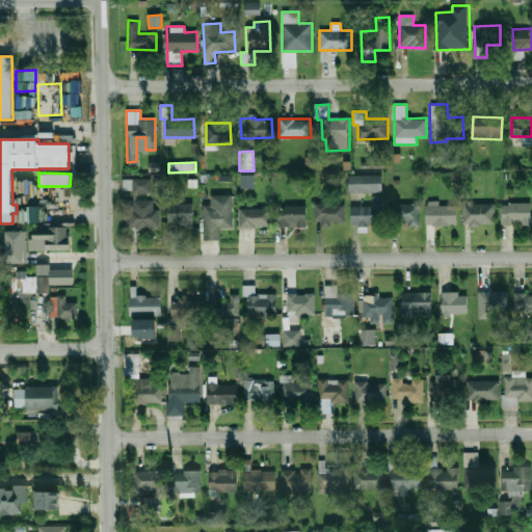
[(348,192),(381,191),(381,174),(348,175),(348,192)]
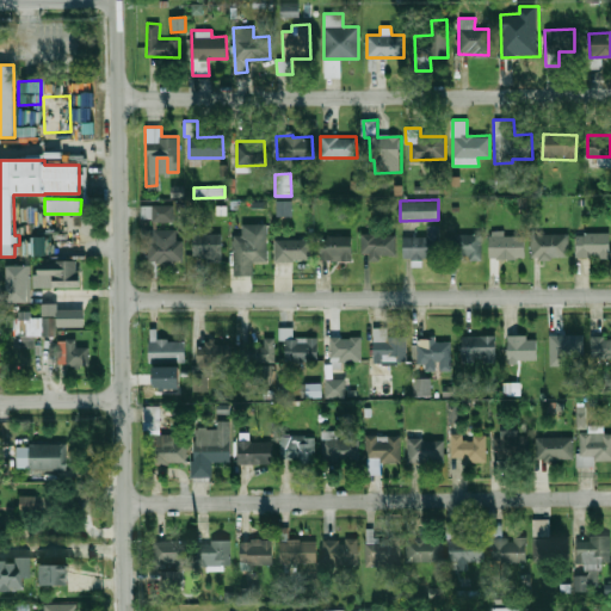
[(276,216),(291,216),(291,201),(276,201),(276,216)]
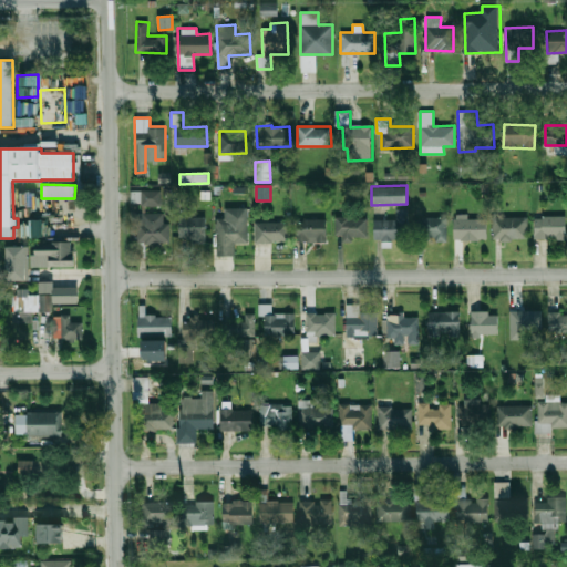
[(161,204),(160,189),(131,191),(131,205),(161,204)]
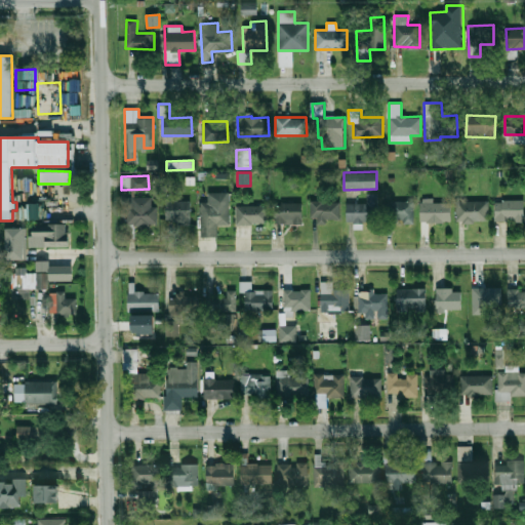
[(230,225),(229,192),(207,192),(207,202),(199,202),(200,237),(216,237),(216,225),(230,225)]
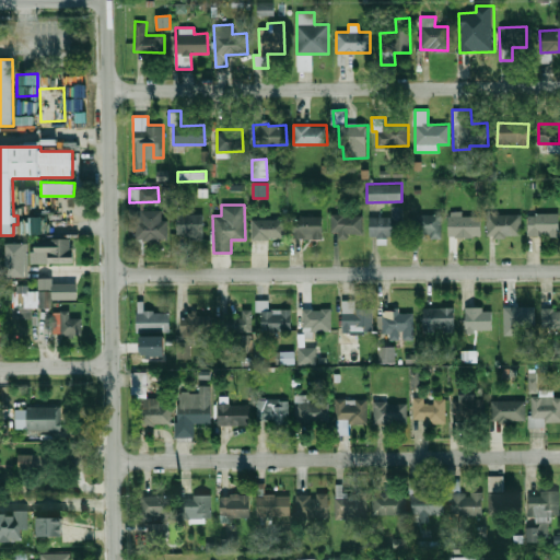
[(369,235),(401,236),(403,207),(392,206),(391,217),(370,216),(369,235)]
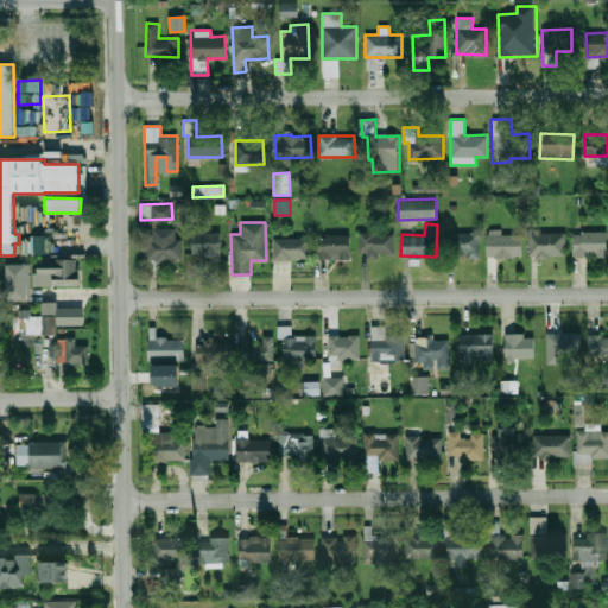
[(182,261),(182,239),(175,239),(175,228),(145,228),(145,260),(182,261)]
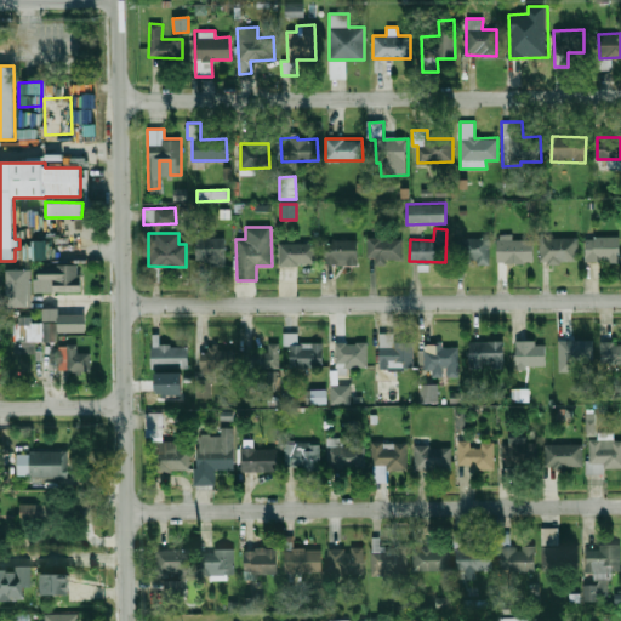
[(533,239),(512,240),(512,234),(497,234),(497,263),(533,262),(533,239)]
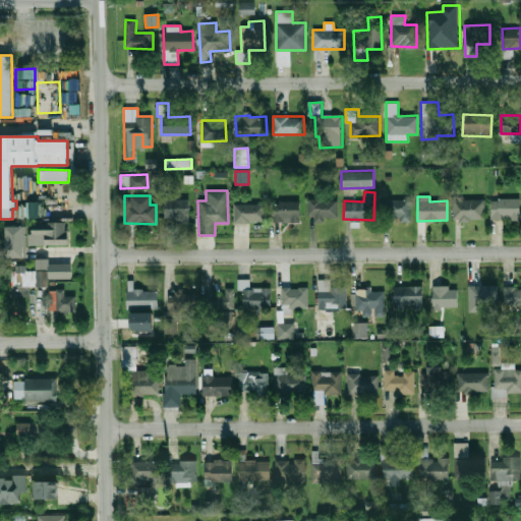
[(188,222),(189,198),(164,198),(164,221),(188,222)]
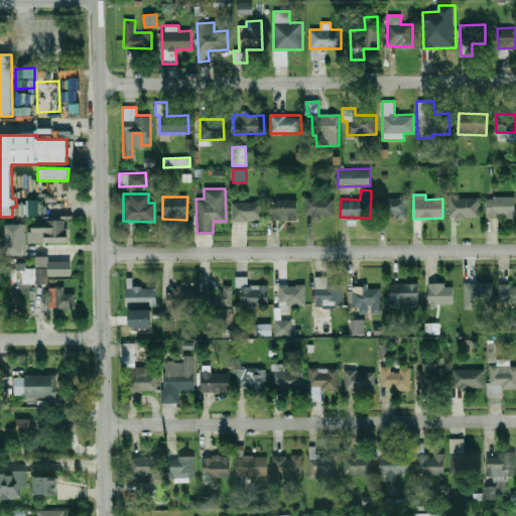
[(406,197),(385,198),(386,216),(395,216),(395,220),(407,220),(406,197)]
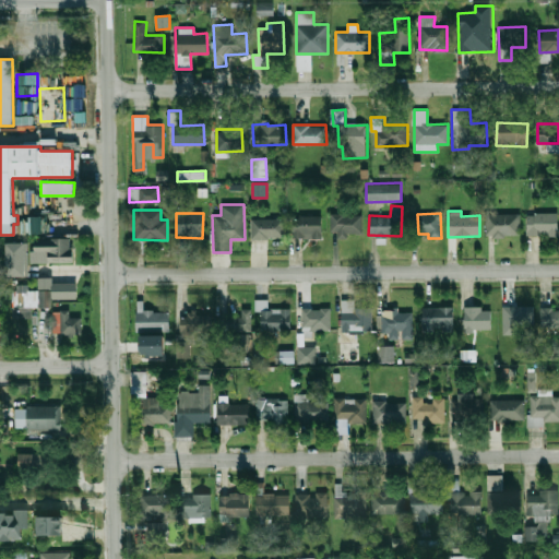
[(520,236),(520,213),(485,214),(486,236),(520,236)]
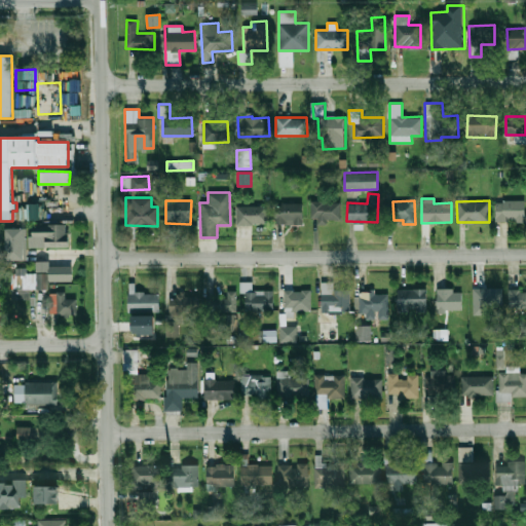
[(495,222),(524,222),(524,200),(495,200),(495,222)]
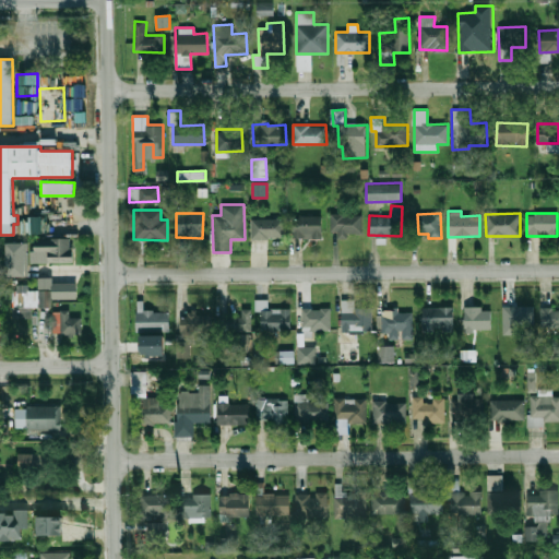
[(361,214),(330,214),(330,232),(336,232),(336,238),(347,238),(347,233),(361,233),(361,214)]
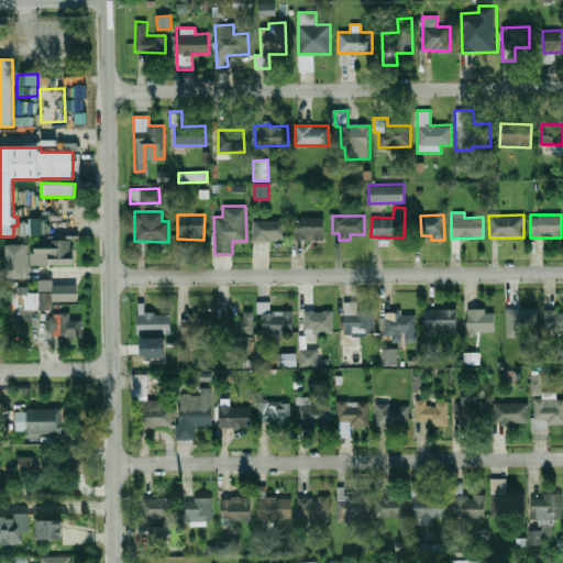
[(324,240),(323,217),(294,218),(294,240),(324,240)]
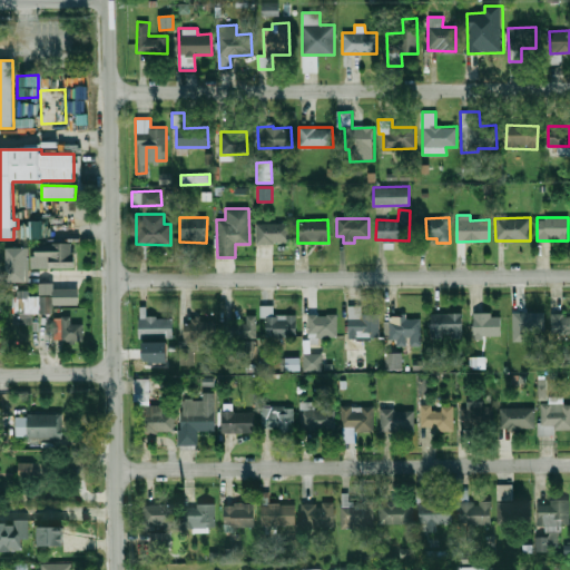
[(290,223),(255,223),(255,243),(290,243),(290,223)]
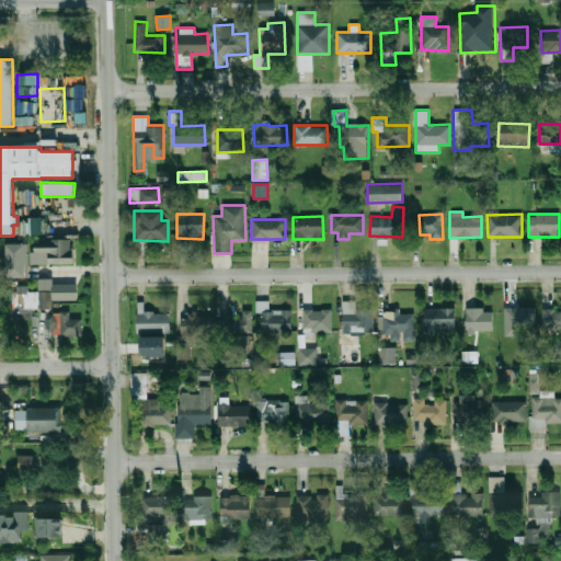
[(71,263),(71,239),(32,239),(32,262),(71,263)]
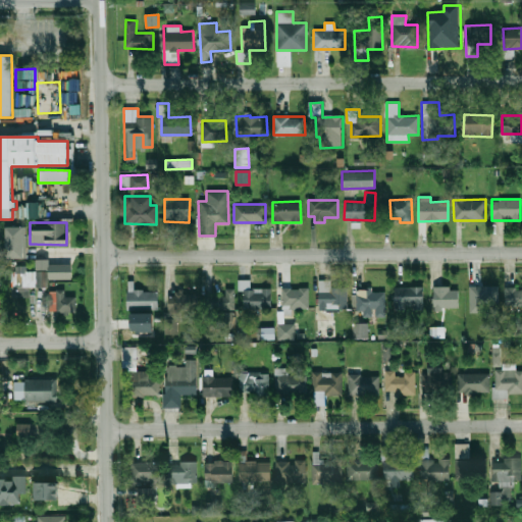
[(23,226),(4,226),(5,259),(23,258),(23,226)]
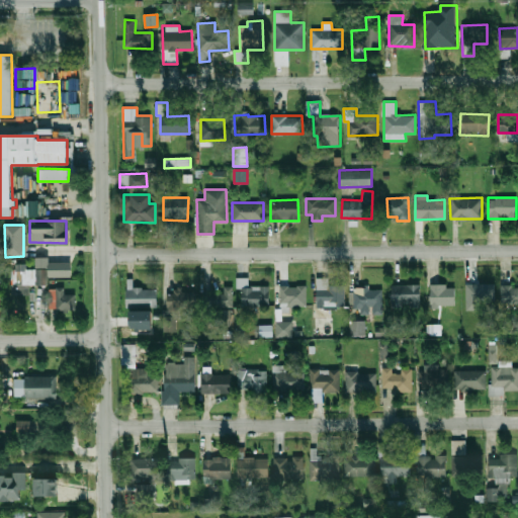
[(48,284),(48,276),(71,277),(71,262),(49,261),(49,257),(34,257),(34,269),(25,269),(25,263),(12,263),(12,284),(48,284)]
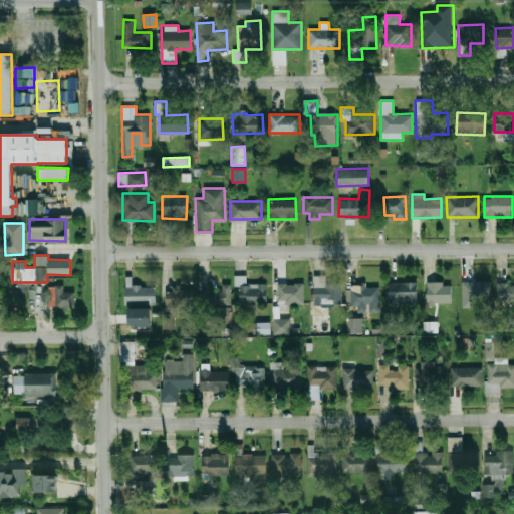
[(246,283),(246,276),(235,275),(234,286),(240,286),(239,303),(266,303),(267,284),(246,283)]
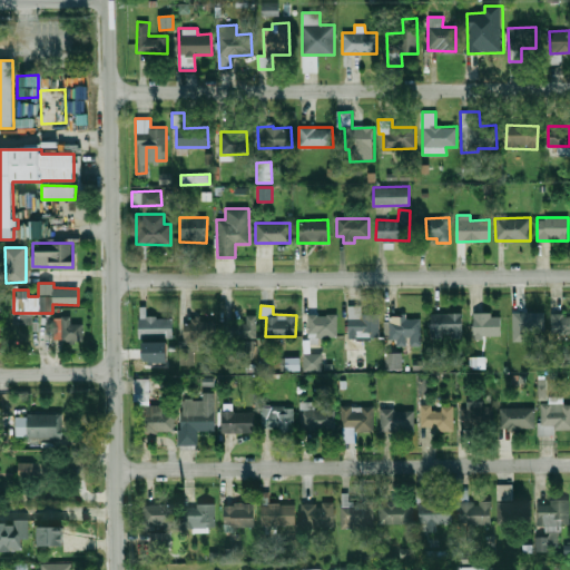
[(361,314),(361,305),(347,305),(349,337),(380,336),(379,313),(361,314)]
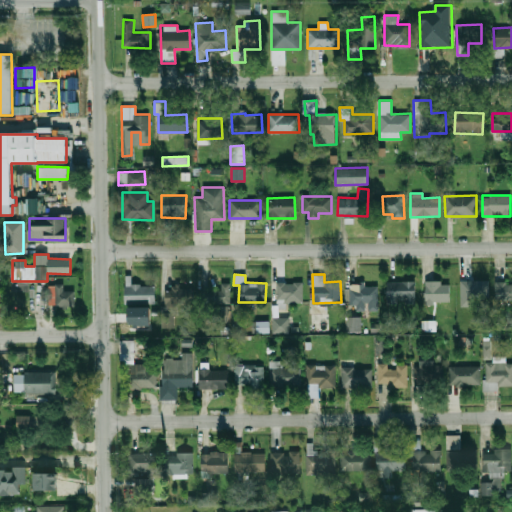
[(124,300),(155,300),(155,285),(131,285),(130,276),(124,276),(124,300)]
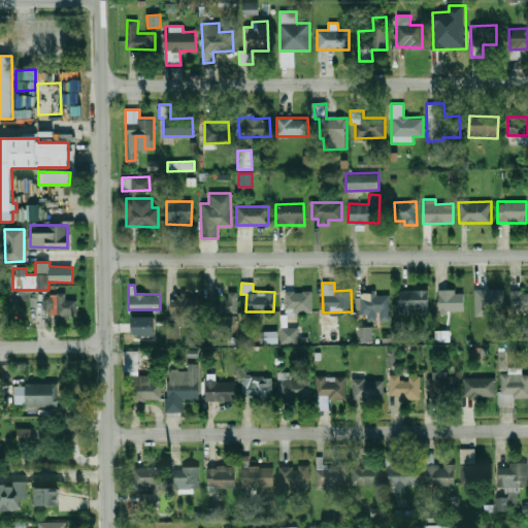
[(474,289),(474,316),(493,316),(493,307),(504,308),(504,289),(474,289)]
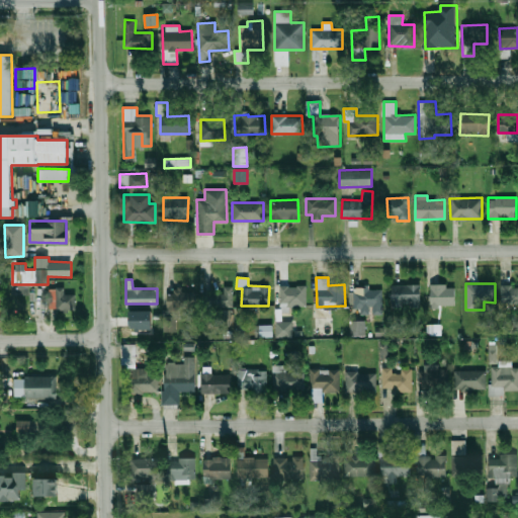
[(391,285),(392,307),(420,306),(420,284),(391,285)]
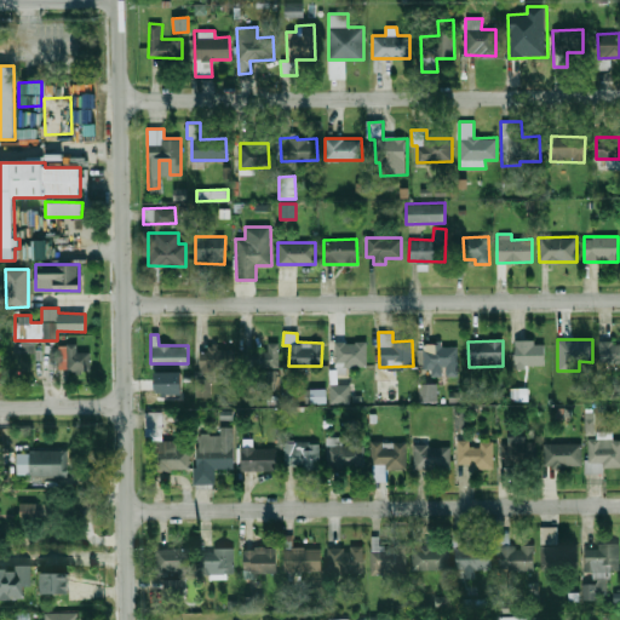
[(515,342),(515,367),(545,366),(544,340),(515,342)]
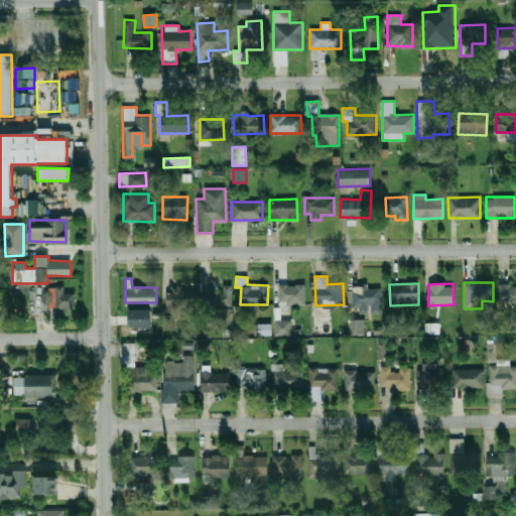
[(232,305),(231,284),(222,285),(223,292),(214,293),(214,305),(232,305)]
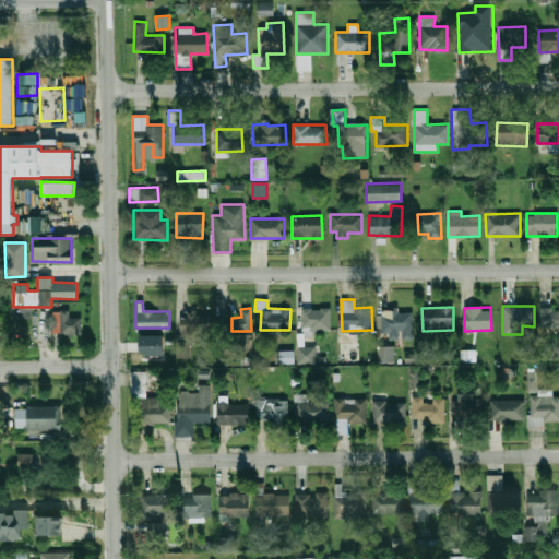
[(301,308),(301,330),(331,330),(330,308),(301,308)]
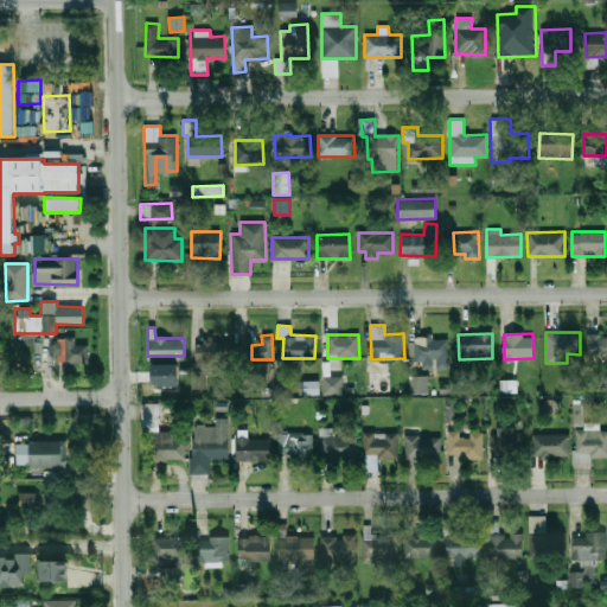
[(448,339),(432,339),(432,336),(414,334),(414,365),(434,365),(434,368),(447,368),(448,339)]
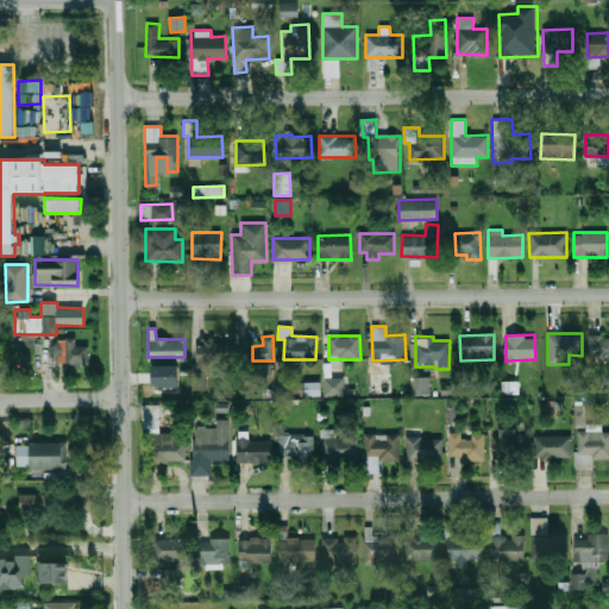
[(589,357),(608,357),(608,336),(589,336),(589,357)]
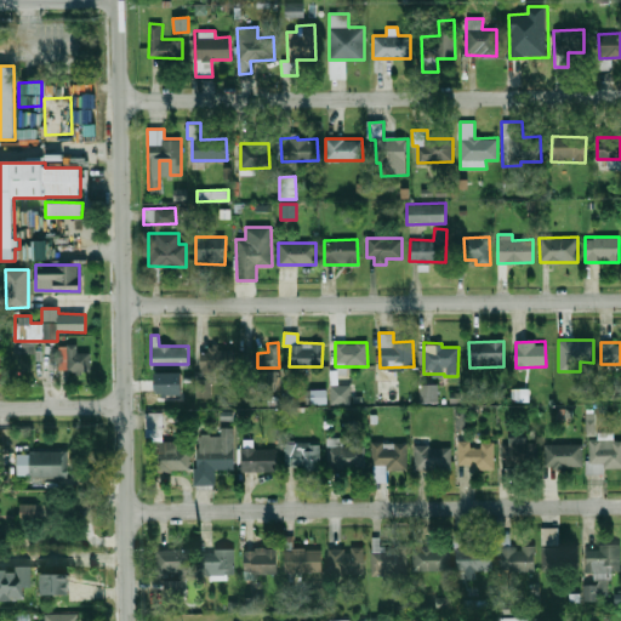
[(77,353),(77,345),(57,345),(57,371),(90,371),(90,352),(77,353)]
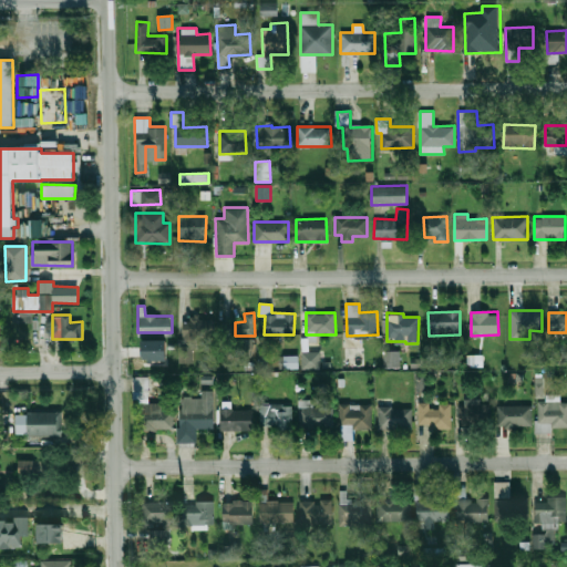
[(213,317),(191,318),(192,321),(182,321),(182,340),(213,339),(213,317)]
